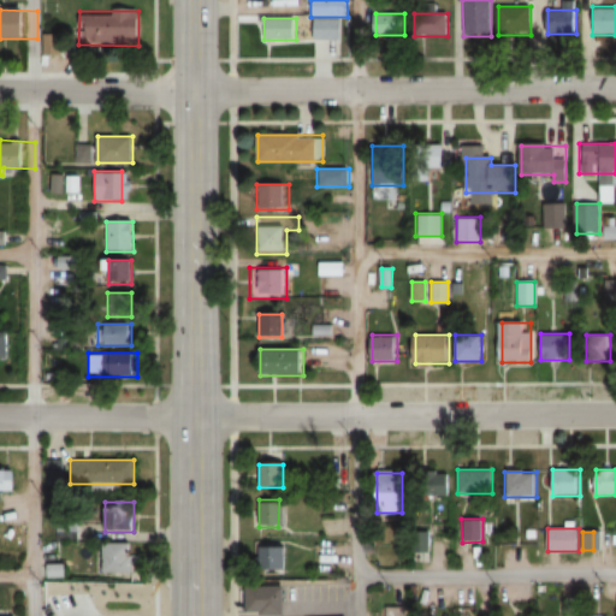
[(98,573),(134,573),(134,543),(98,543),(98,573)]
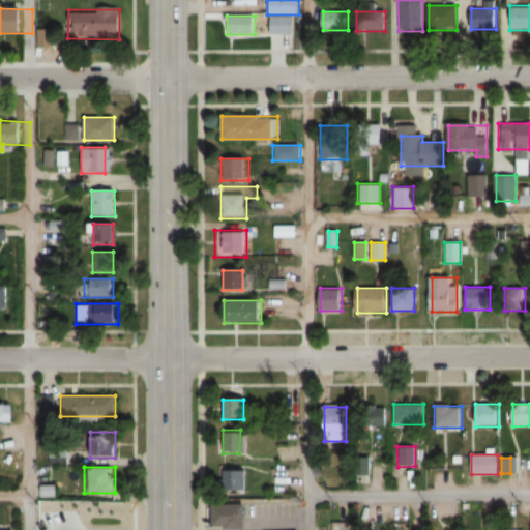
[(245,470),(221,470),(221,493),(245,493),(245,470)]
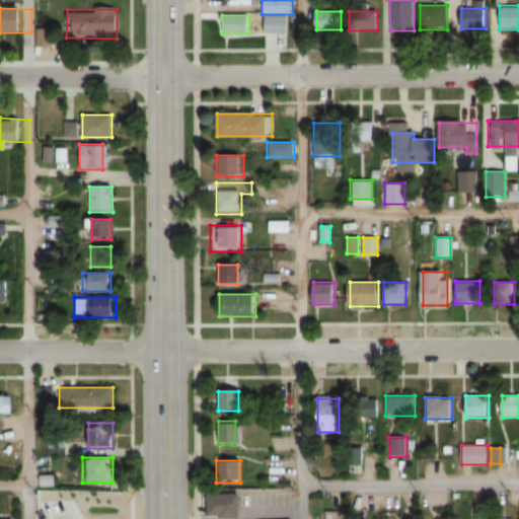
[(207,495),(241,495),(240,518),(218,518),(218,514),(207,514),(207,495)]
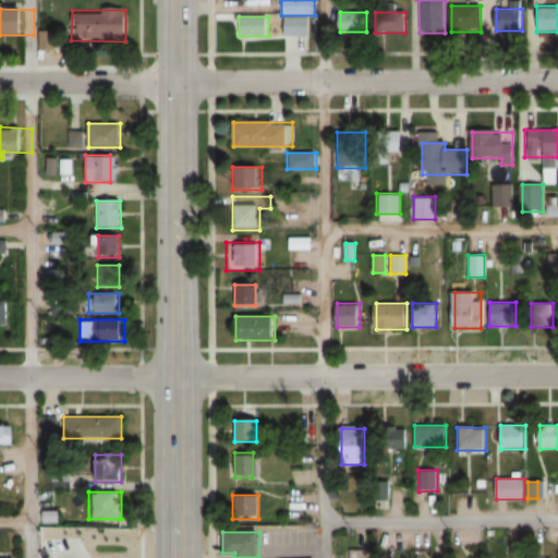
[(348,548),(347,557),(366,557),(366,536),(352,536),(352,548),(348,548)]
